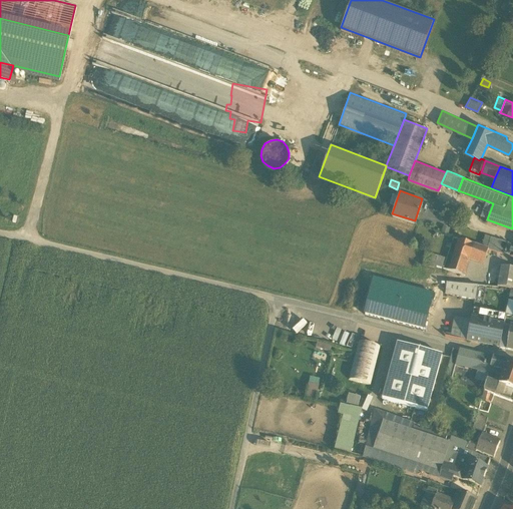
[(446,203),(434,199),(431,205),(443,210),(446,203)]
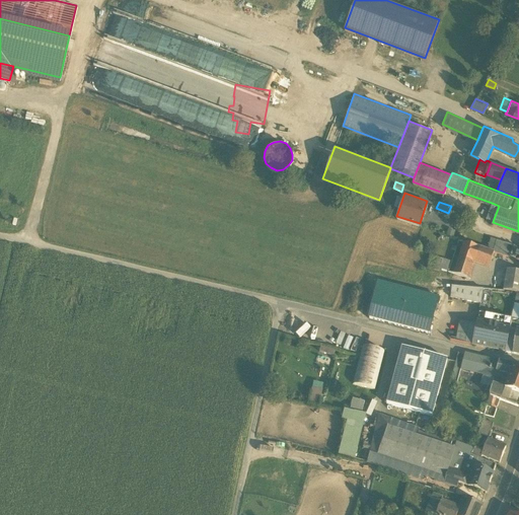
[(487,216),(494,219),(499,206),(492,203),(487,216)]
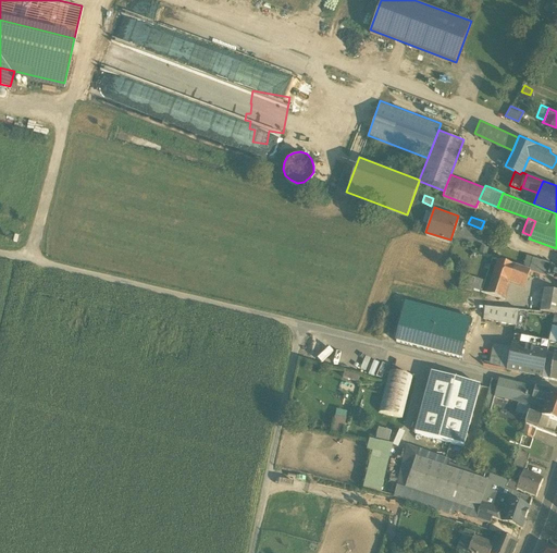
[(489,245),(481,242),(479,249),(486,252),(489,245)]
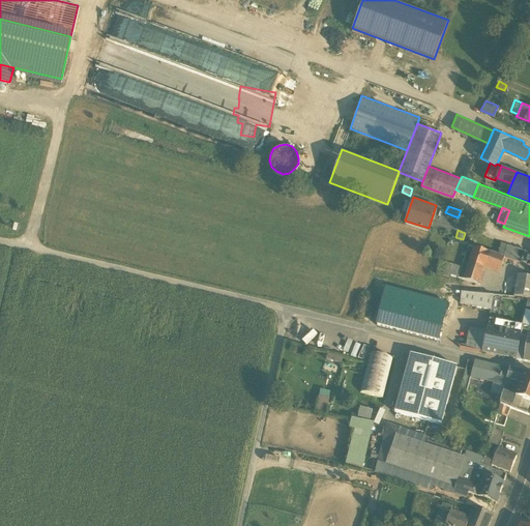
[(503,254),(507,242),(500,240),(497,252),(503,254)]
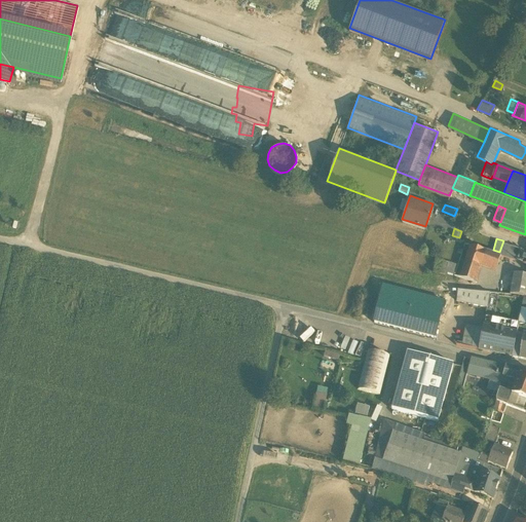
[(493,250),(470,241),(464,240),(457,260),(454,272),(476,280),(481,263),(495,268),(500,252),(499,252),(493,250)]
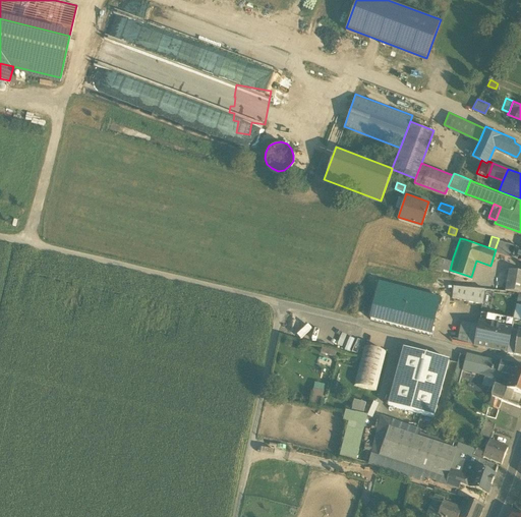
[(499,251),(511,255),(515,243),(499,238),(495,249),(496,249),(499,251)]
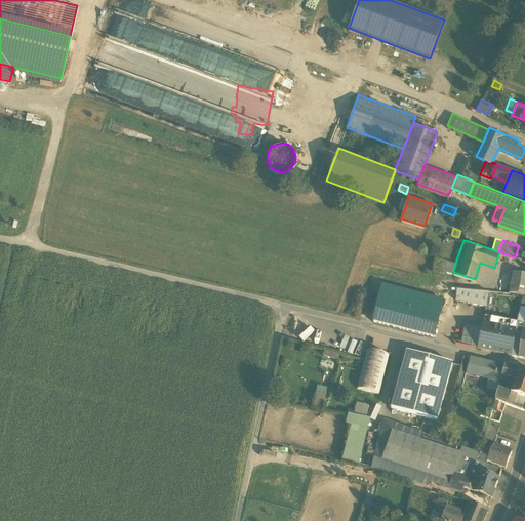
[(456,259),(448,256),(435,252),(429,269),(443,273),(444,269),(453,272),(456,259)]
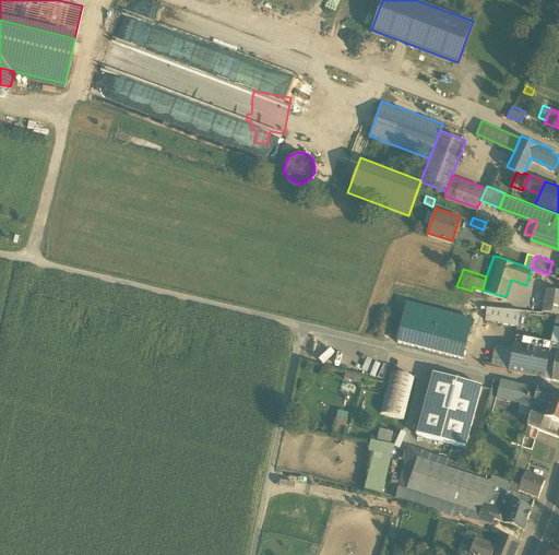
[(558,288),(545,286),(542,309),(558,311),(558,288)]
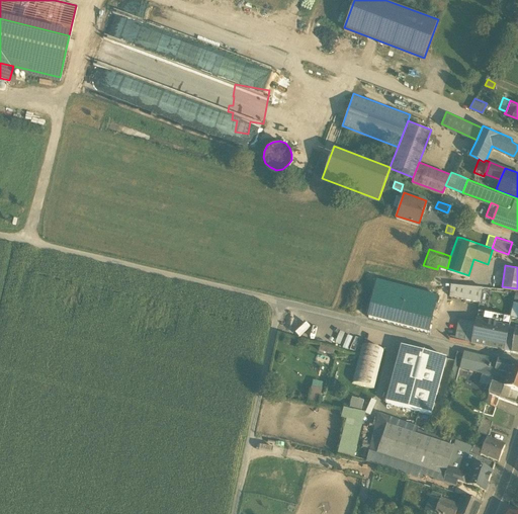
[(368,314),(428,330),(435,300),(437,294),(376,278),(371,301),(368,313),(368,314)]
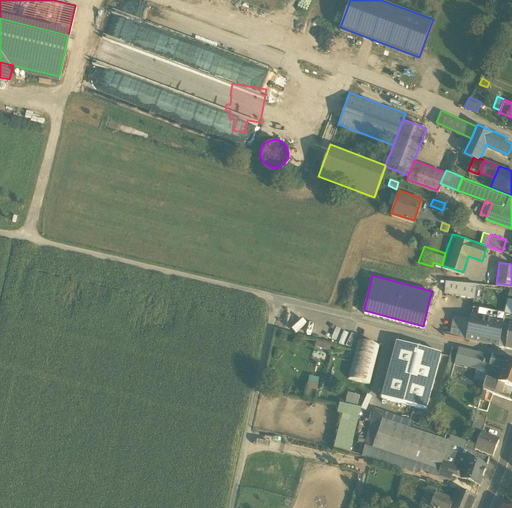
[(444,290),(474,296),(477,282),(445,279),(445,284),(444,286),(444,290)]
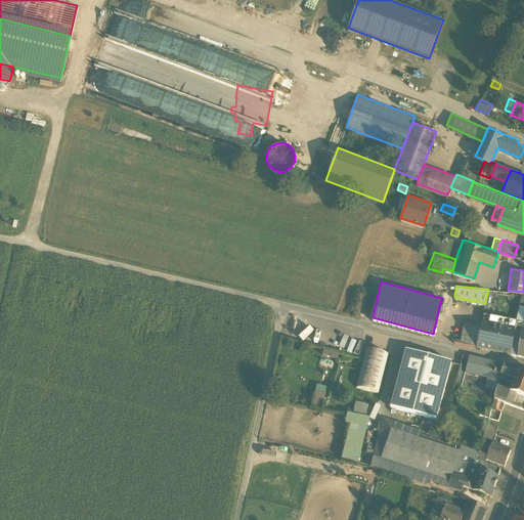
[(440,303),(453,306),(454,297),(454,293),(444,290),(442,298),(440,303)]
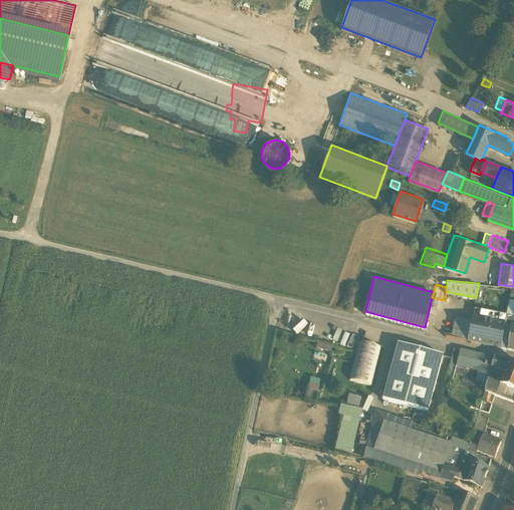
[(351,306),(365,310),(368,298),(355,294),(351,306)]
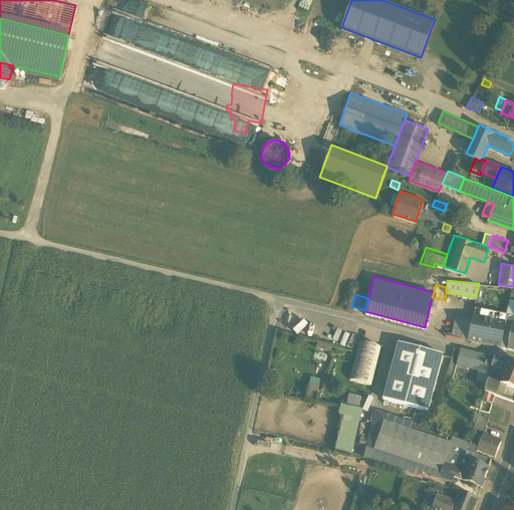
[(468,338),(501,345),(505,320),(506,313),(475,306),(472,320),(468,338)]
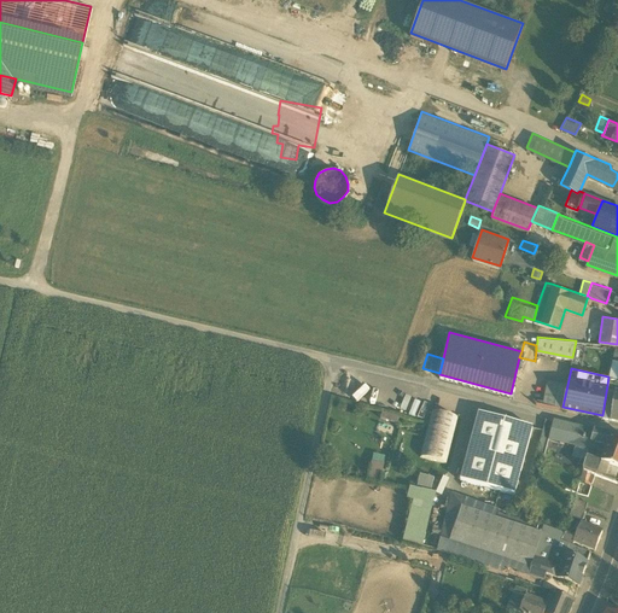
[(567,385),(548,380),(543,403),(563,407),(567,385)]
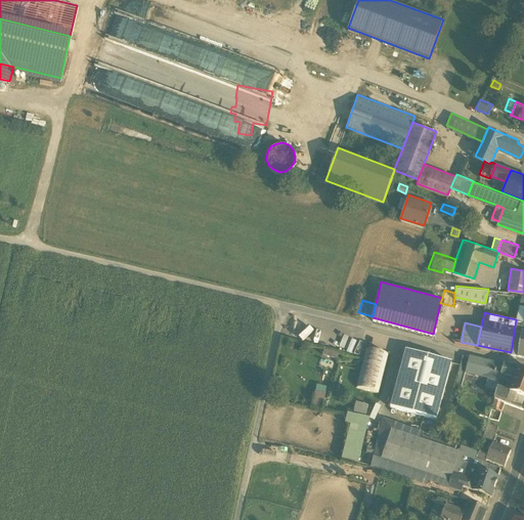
[(515,327),(511,352),(518,353),(521,329),(515,327)]
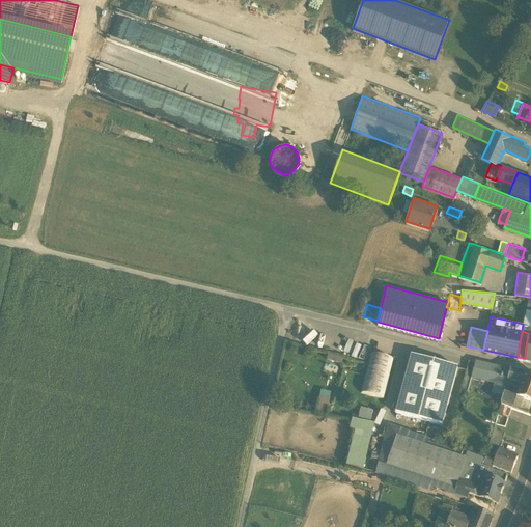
[(361,389),(384,395),(393,356),(370,350),(368,360),(361,389)]
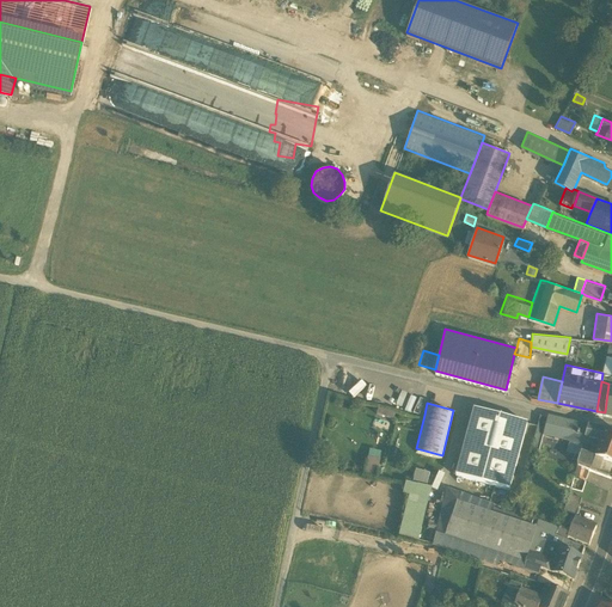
[(396,410),(378,405),(377,411),(393,416),(396,410)]
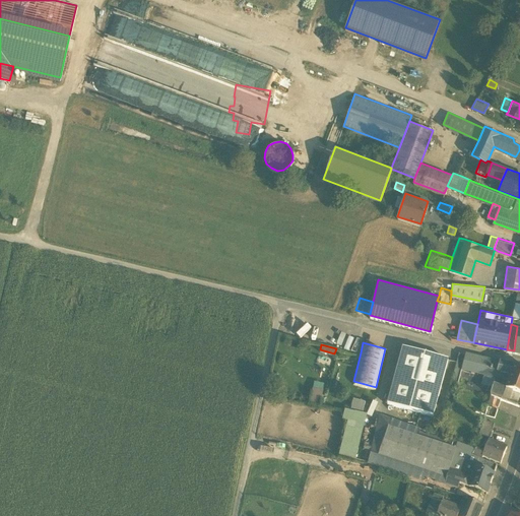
[(402,344),(392,384),(387,401),(433,414),(438,396),(448,357),(402,344)]
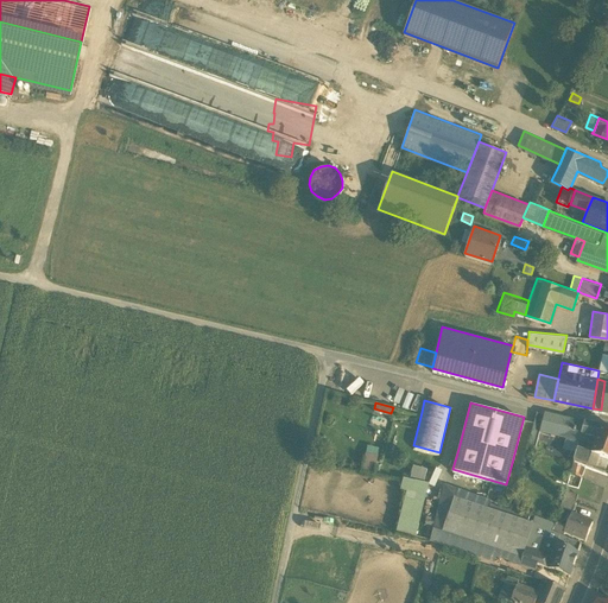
[(578,438),(587,440),(588,435),(581,432),(584,419),(545,408),(544,408),(543,412),(539,429),(539,430),(557,433),(564,436),(570,437),(578,438)]
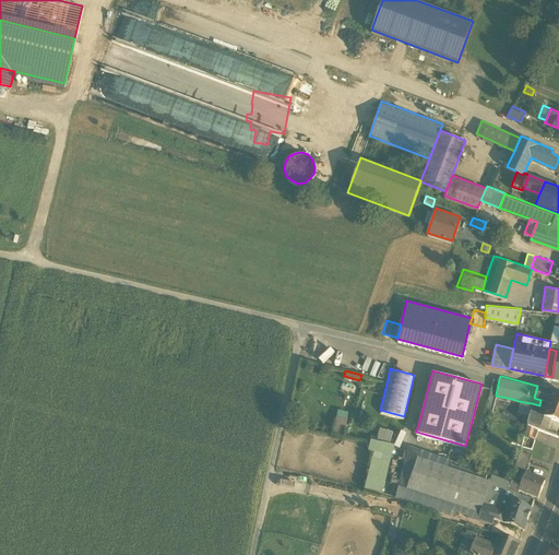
[(496,394),(499,379),(494,377),(489,392),(496,394)]
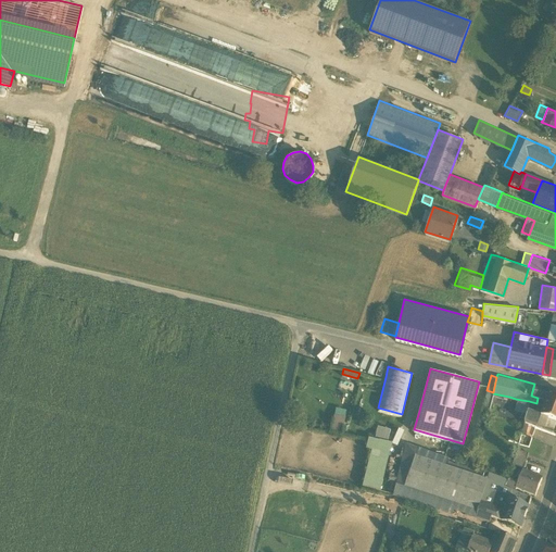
[(538,398),(545,400),(550,388),(534,384),(531,396),(538,398)]
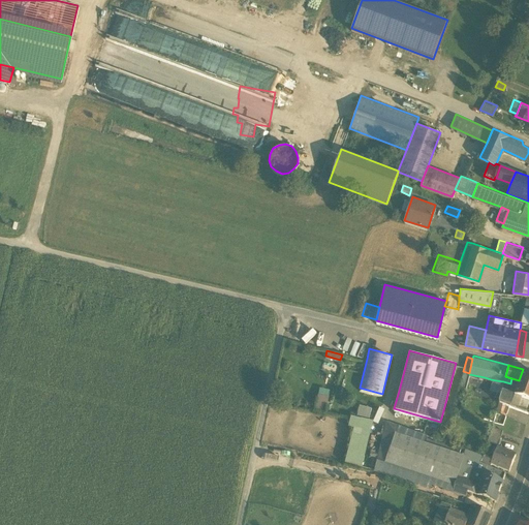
[(528,370),(523,369),(519,380),(514,393),(528,398),(528,370)]
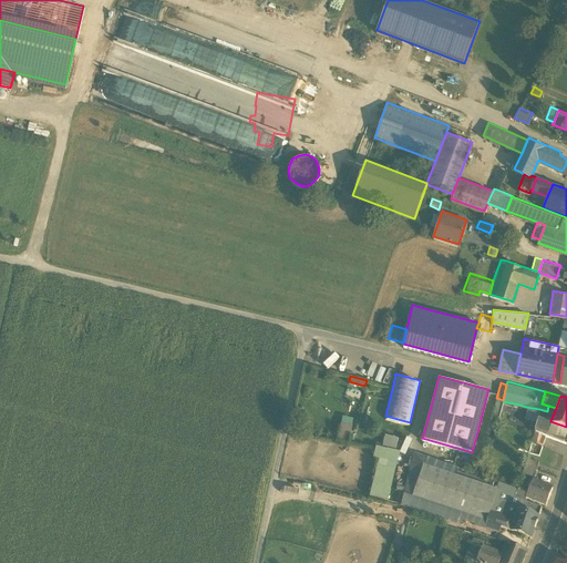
[(503,400),(496,398),(491,419),(497,420),(503,401),(503,400)]
